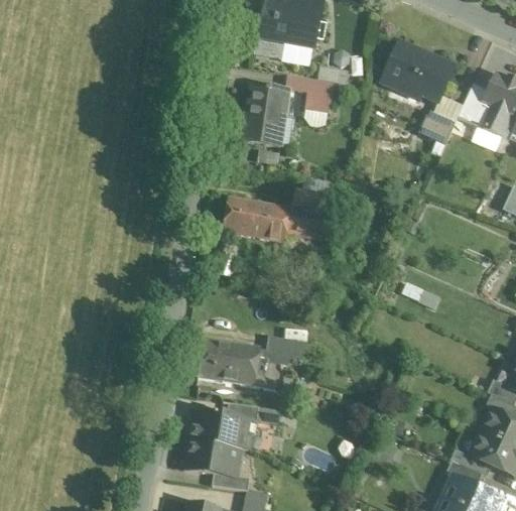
[(299,0),(298,9),(320,13),(323,0),(299,0)]
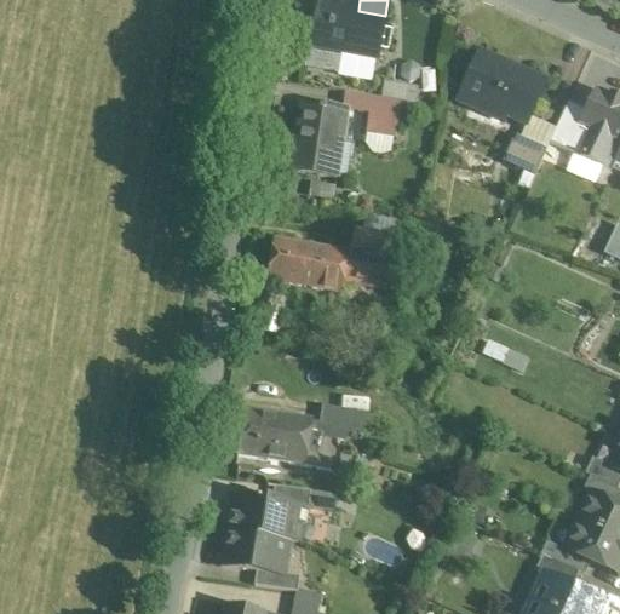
[(359,11),(317,3),(306,62),(336,68),(339,50),(377,57),(385,16),(359,11)]
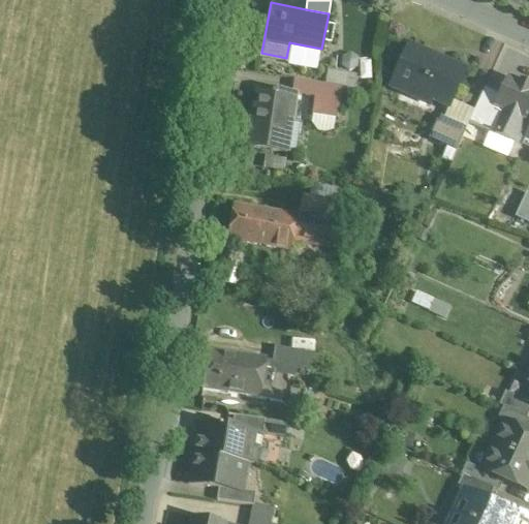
[(465,67),(409,42),(391,85),(392,86),(395,79),(432,95),(432,97),(448,104),(465,67)]
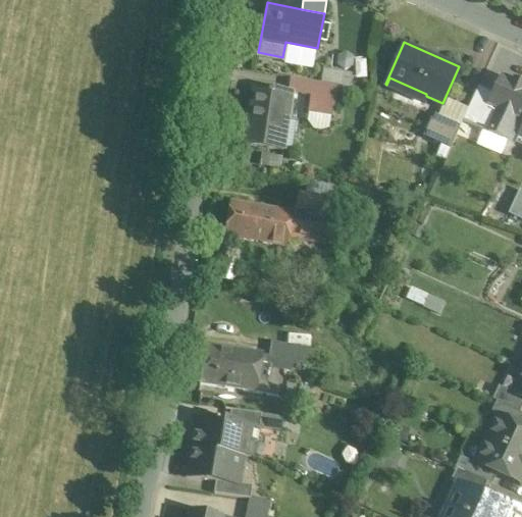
[(351,72),(323,67),(321,80),(336,83),(350,85),(351,72)]
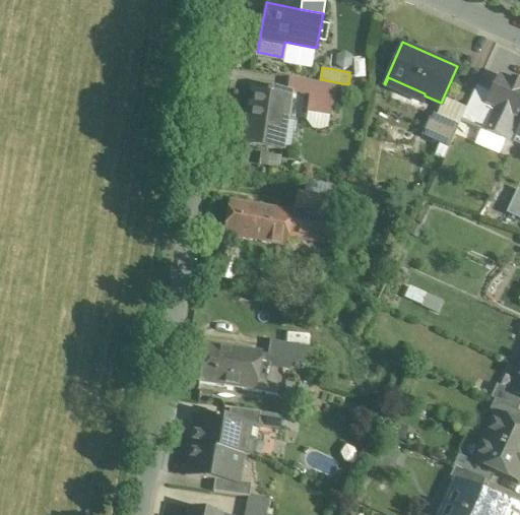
[(519,80),(500,71),(491,90),(485,102),(493,105),(482,127),(505,137),(515,115),(519,117),(519,80)]
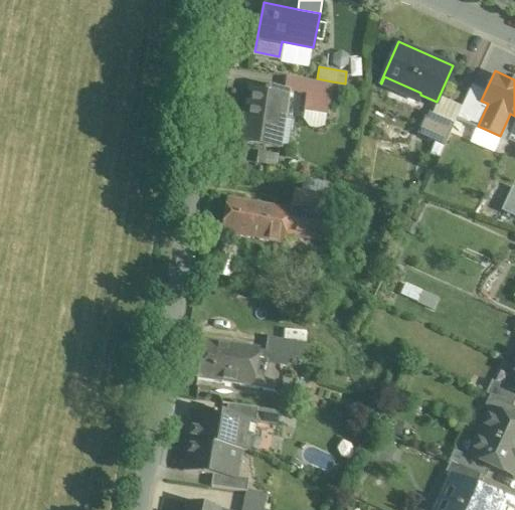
[(308,77),(286,73),(284,88),(286,88),(306,91),(308,77)]
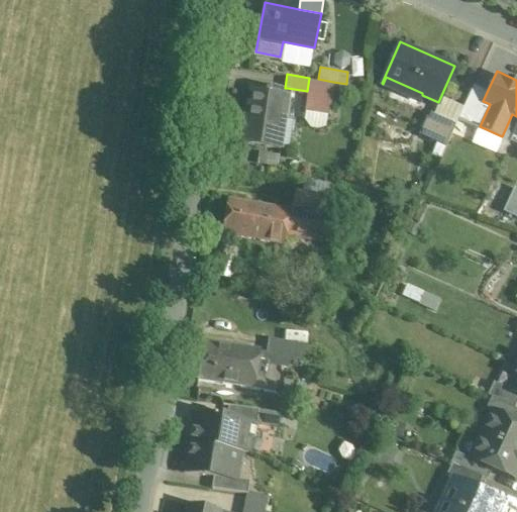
[(318,79),(309,78),(307,91),(304,109),(328,113),(333,82),(318,79)]
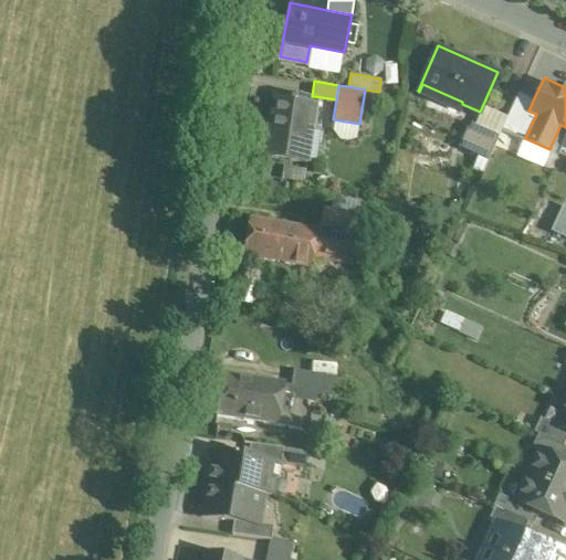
[(519,91),(506,116),(501,128),(517,135),(528,111),(534,98),(519,91)]
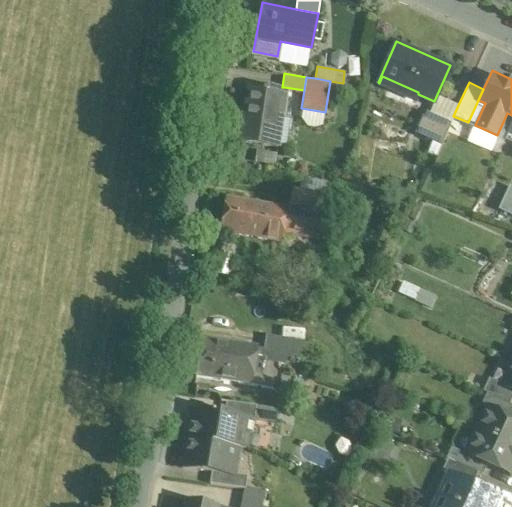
[(268,86),(249,83),(241,139),(278,145),(278,143),(276,143),(284,87),(282,87),(268,85),(268,86)]
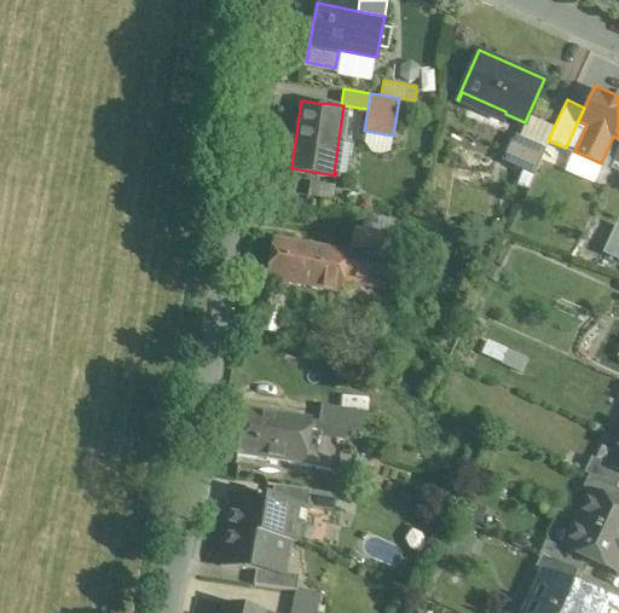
[(578,121),(566,148),(574,151),(586,125),(578,121)]
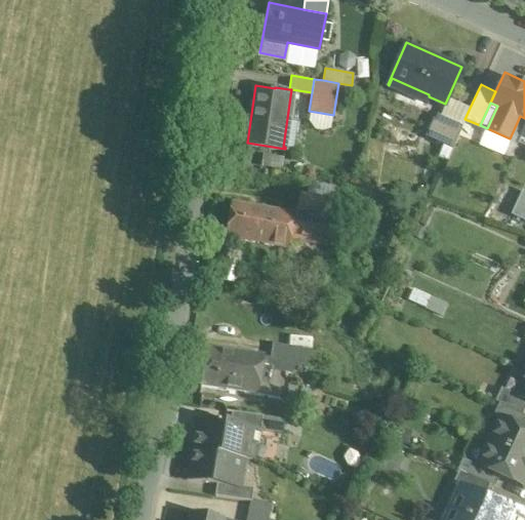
[(462,124),(435,113),(425,134),(452,147),(462,124)]
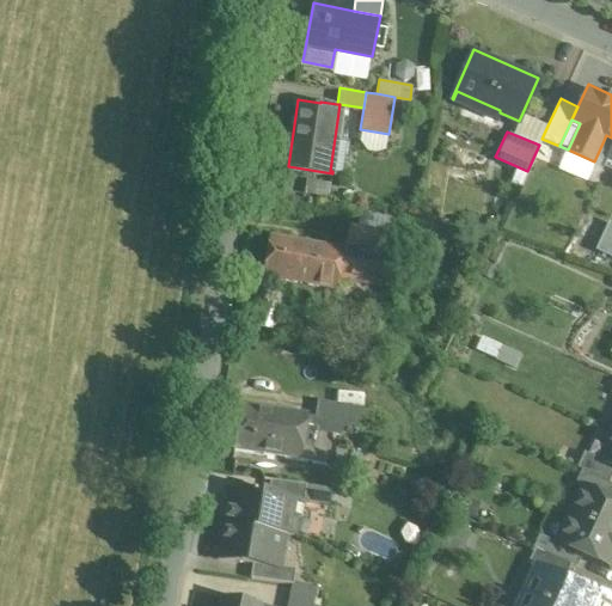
[(399,218),(365,210),(362,226),(397,233),(399,218)]
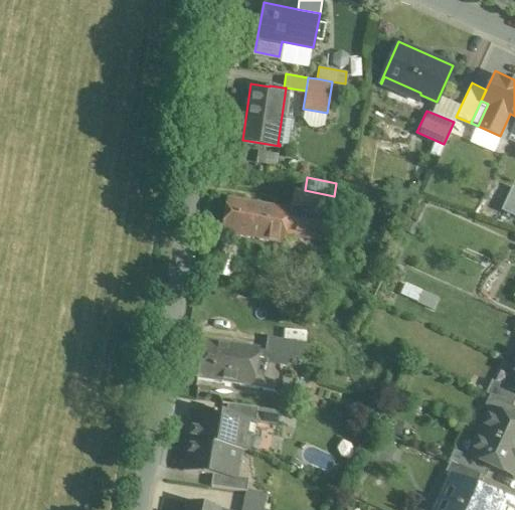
[(514,185),(504,209),(514,213),(514,185)]
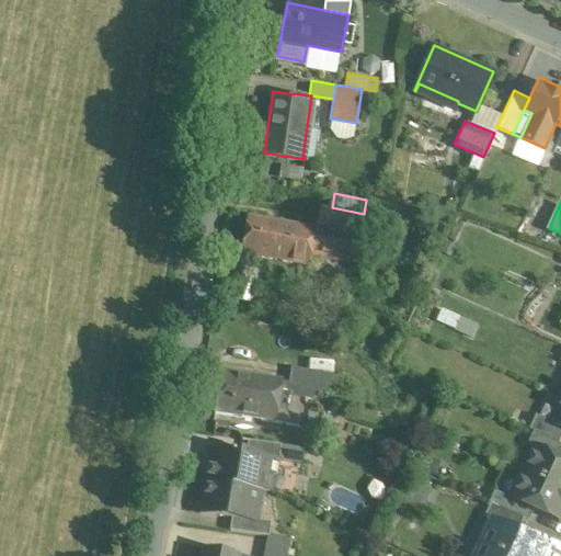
[(317,227),(248,214),(248,215),(242,249),(241,249),(241,250),(309,263),(311,253),(354,261),(357,244),(358,244),(364,214),(332,207),(322,206),(322,204),(321,203),(317,227)]
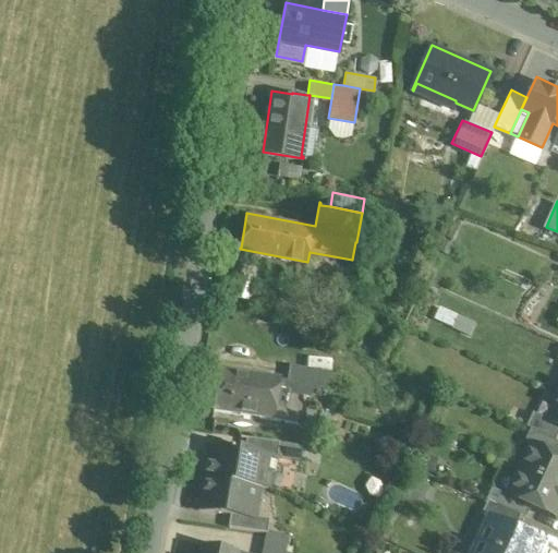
[(316,368),(290,362),(287,382),(313,386),(316,368)]
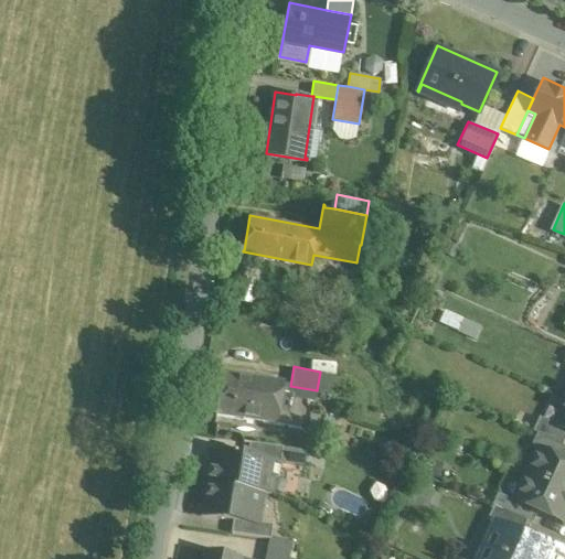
[(284,380),(223,371),(216,411),(277,421),(281,394),(284,380)]
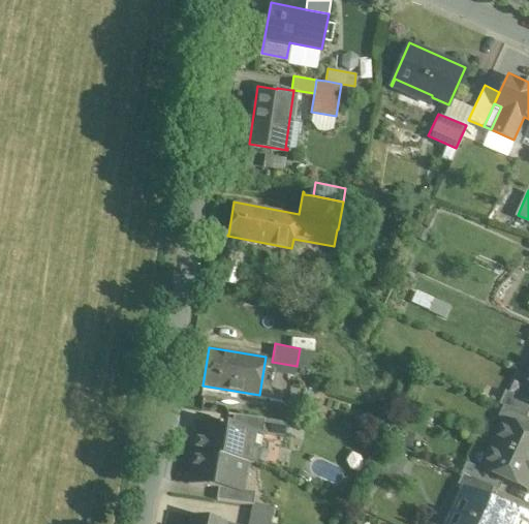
[(286,372),(263,369),(259,395),(282,399),(286,372)]
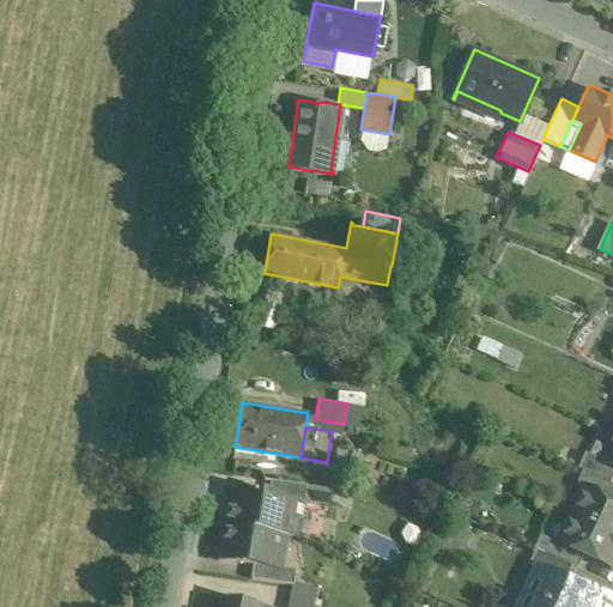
[(612,435),(602,457),(602,459),(612,463),(612,435)]
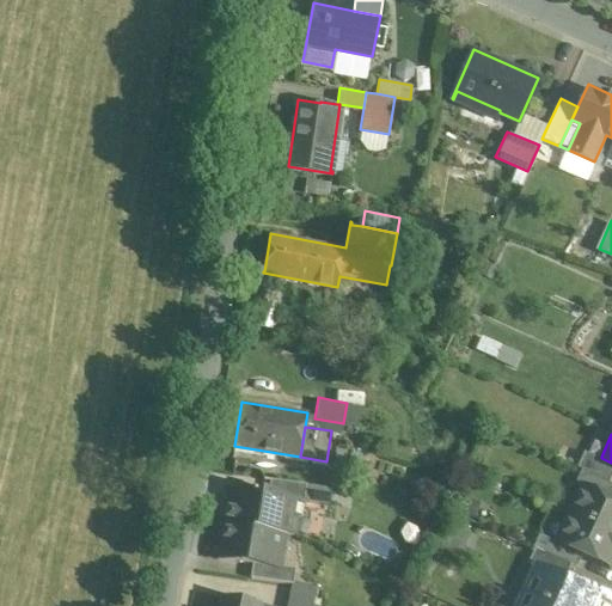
[(601,457),(585,448),(577,465),(581,466),(610,479),(611,473),(611,463),(601,458),(601,457)]
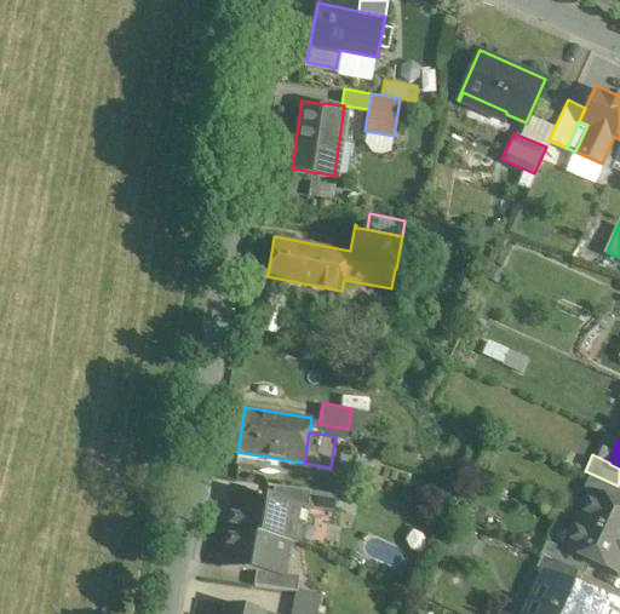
[(619,487),(618,486),(589,472),(583,487),(590,491),(591,489),(616,501),(619,492),(619,487)]
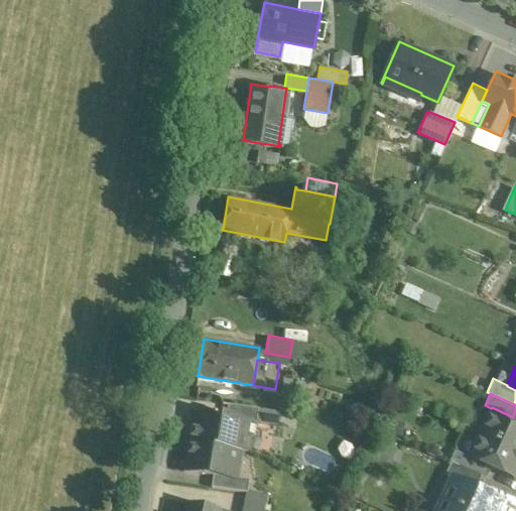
[(258,406),(228,402),(226,414),(256,419),(258,406)]
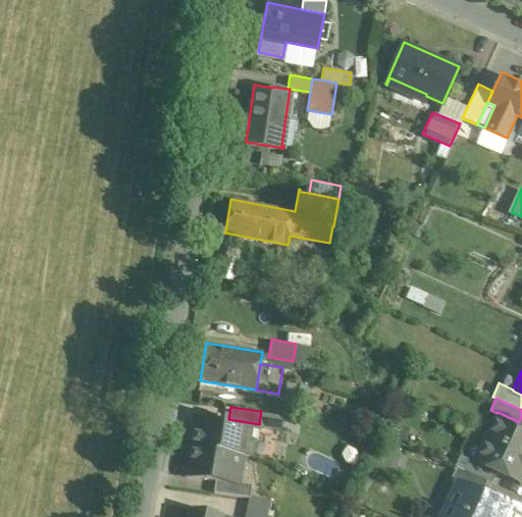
[(521,423),(519,422),(498,412),(497,413),(486,436),(521,452),(521,423)]
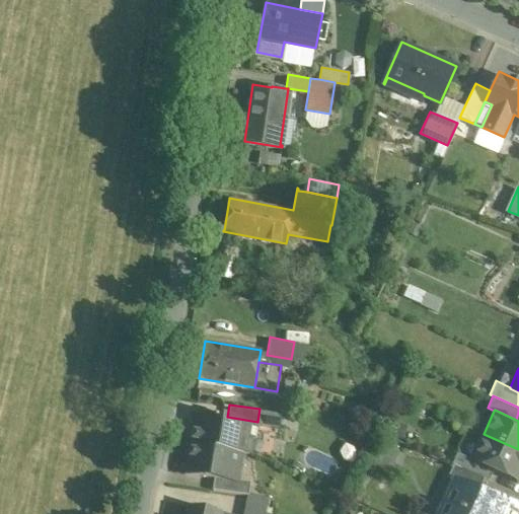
[(227,417),(194,412),(189,442),(241,450),(249,452),(251,438),(255,437),(257,422),(227,417)]
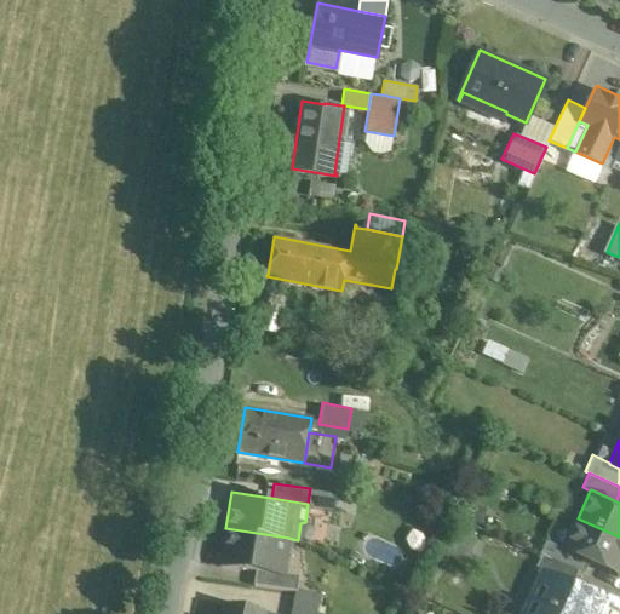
[(619,568),(619,537),(578,518),(566,546),(564,547),(590,558),(619,572),(619,568)]
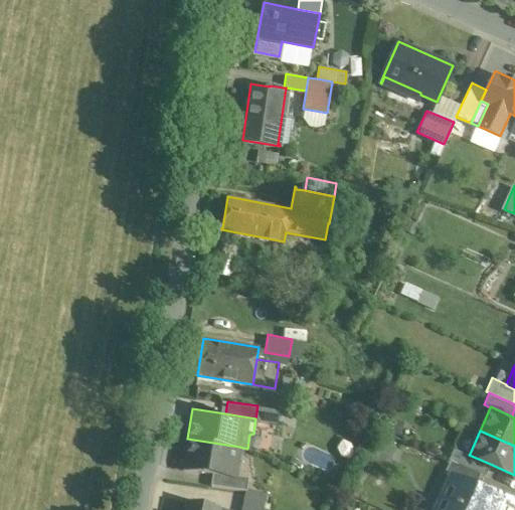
[(239,447),(187,439),(183,468),(212,472),(234,476),(235,475),(239,447)]
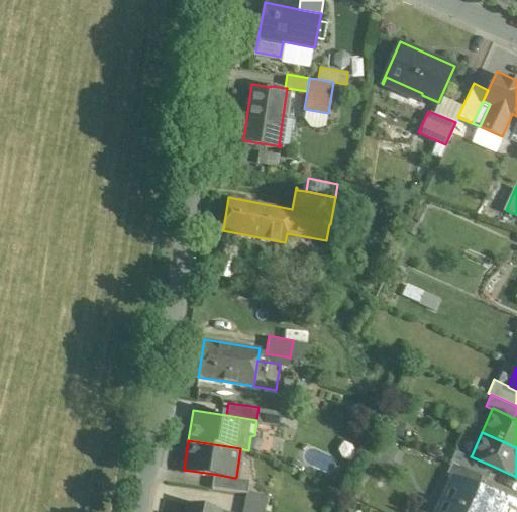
[(471,456),(472,455),(464,452),(459,465),(483,475),(487,477),(492,466),(471,456)]
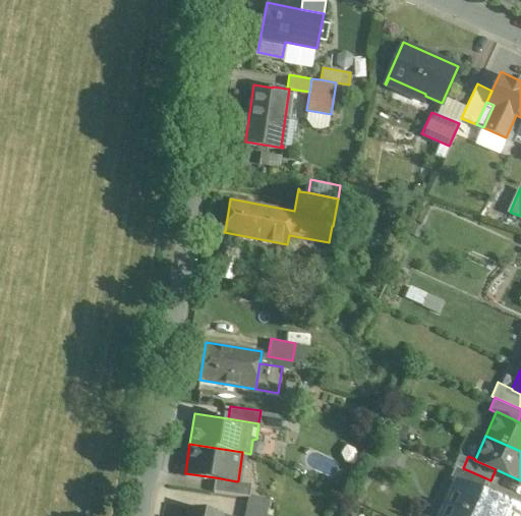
[(486,478),(463,468),(457,465),(452,477),(455,478),(457,475),(482,488),(486,478)]
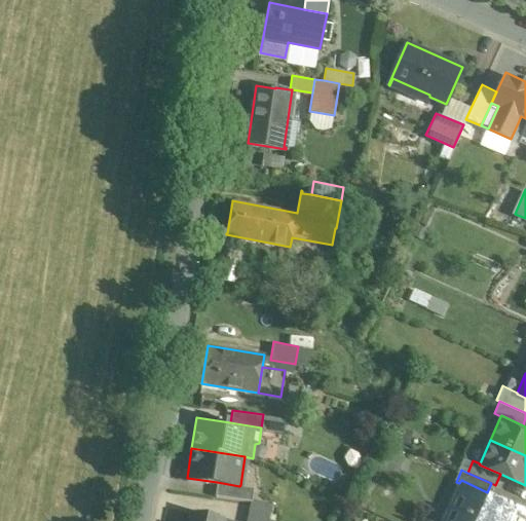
[(487,492),(461,480),(459,483),(442,520),(513,520),(520,507),(487,492)]
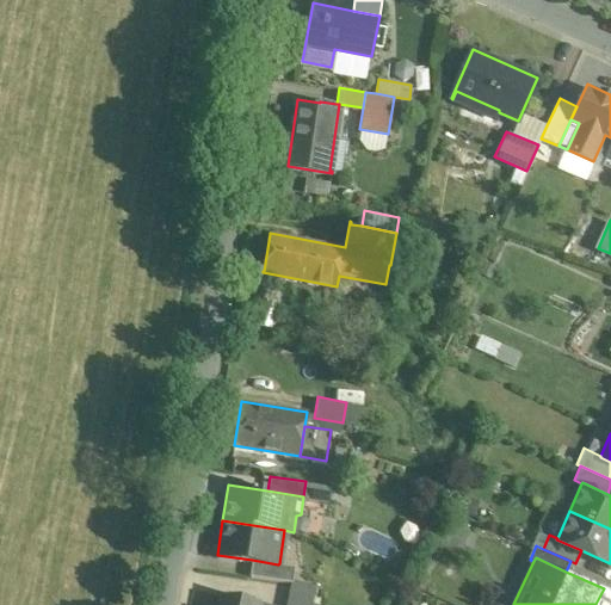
[(278,565),(252,560),(251,574),(291,581),(292,581),(295,566),(279,563),(278,565)]
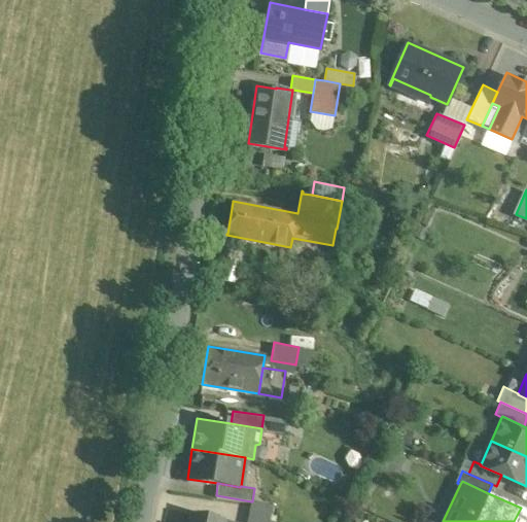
[(252,501),(251,501),(246,521),(277,521),(270,518),(273,505),(252,501)]
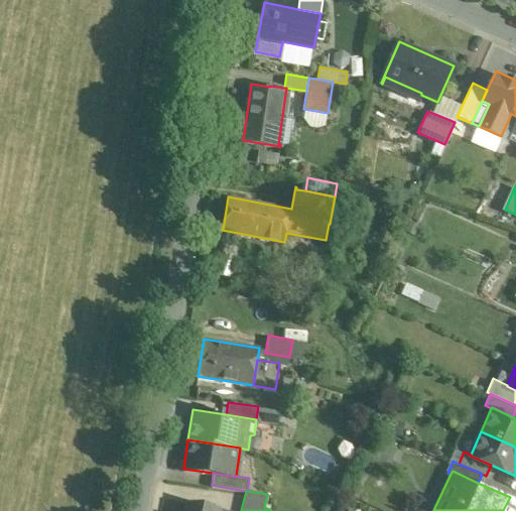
[(222,508),(187,500),(184,510),(226,510),(227,510),(221,509),(222,508)]
